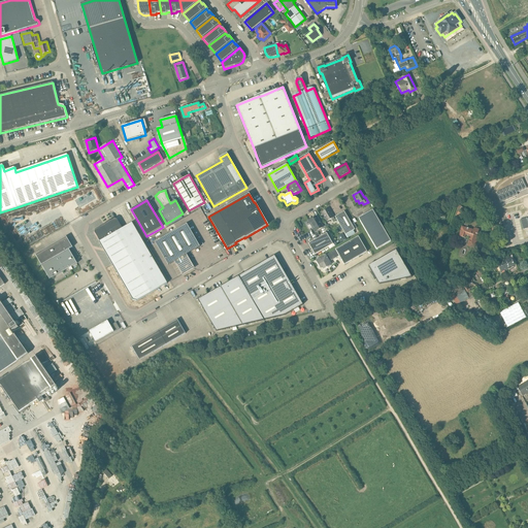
[(329,208),(322,212),(327,222),(331,219),(333,223),(336,222),(329,208)]
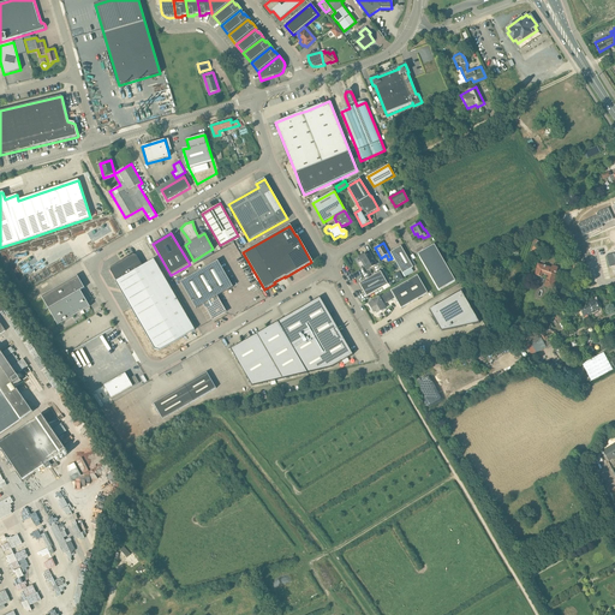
[(455,281),(435,245),(418,255),(439,291),(455,281)]
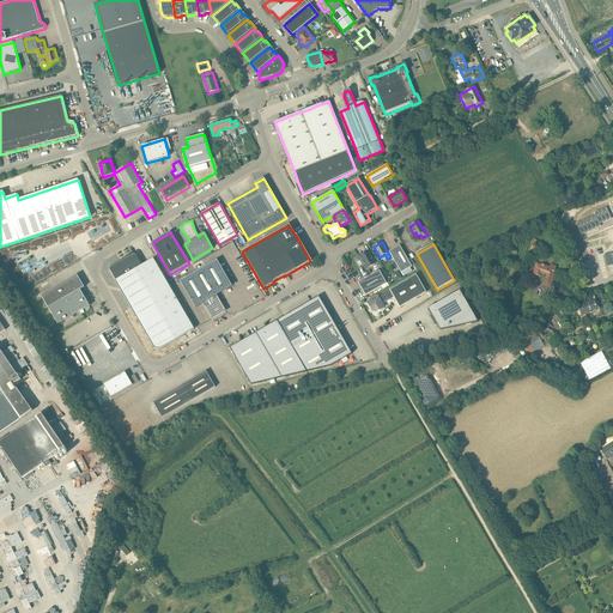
[(401,273),(404,277),(412,272),(410,268),(412,267),(412,266),(414,265),(411,258),(407,259),(400,246),(389,252),(401,273)]
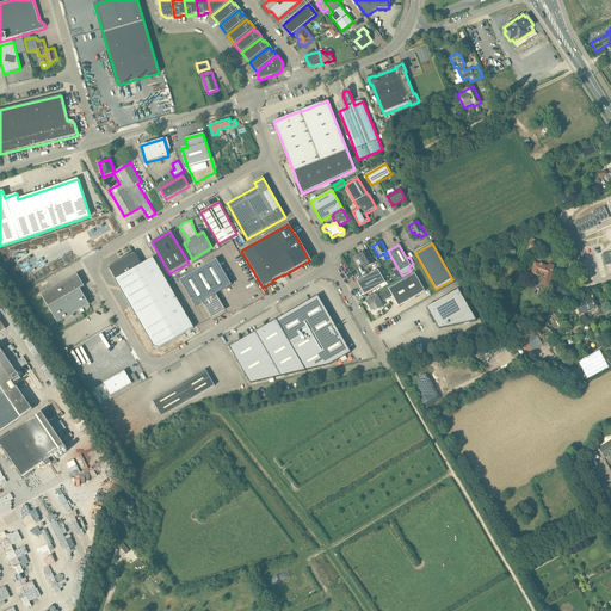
[(362,264),(364,269),(374,263),(366,251),(360,254),(360,253),(357,255),(359,260),(360,259),(363,263),(362,264)]
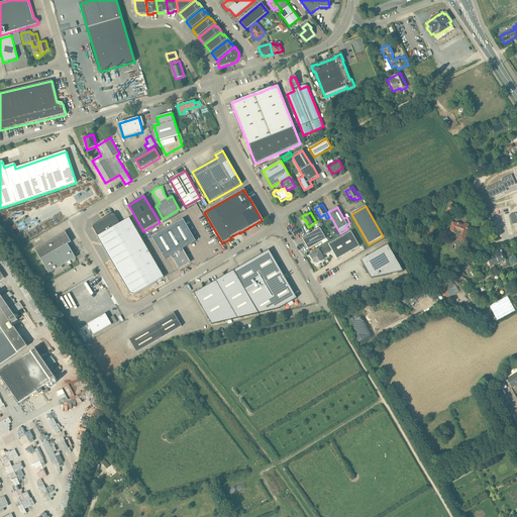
[(164,278),(129,217),(119,223),(114,214),(111,213),(93,224),(92,227),(97,235),(97,236),(130,294),(134,295),(164,278)]
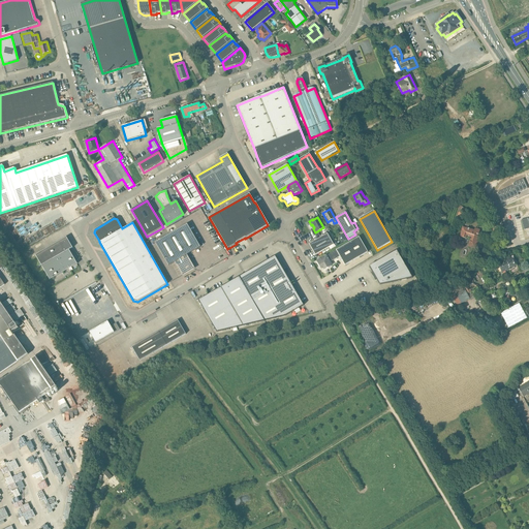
[(199,247),(187,224),(155,243),(167,266),(175,261),(182,275),(193,269),(186,255),(199,247)]
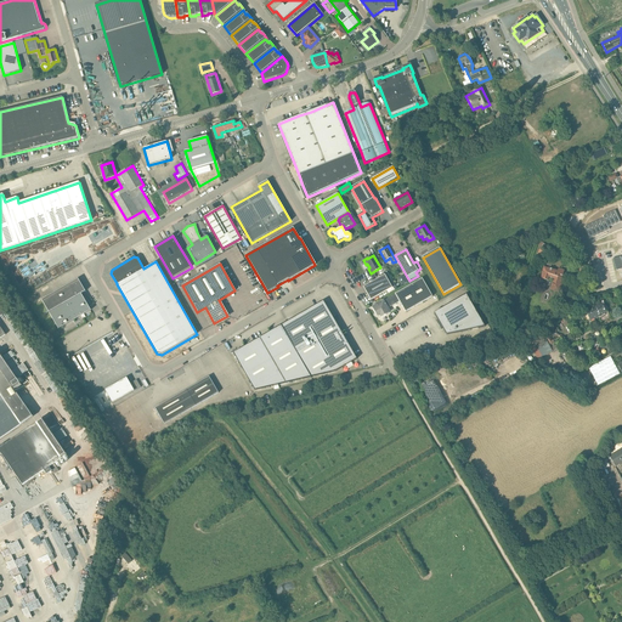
[(576,265),(575,270),(578,271),(577,275),(582,276),(584,267),(576,265)]
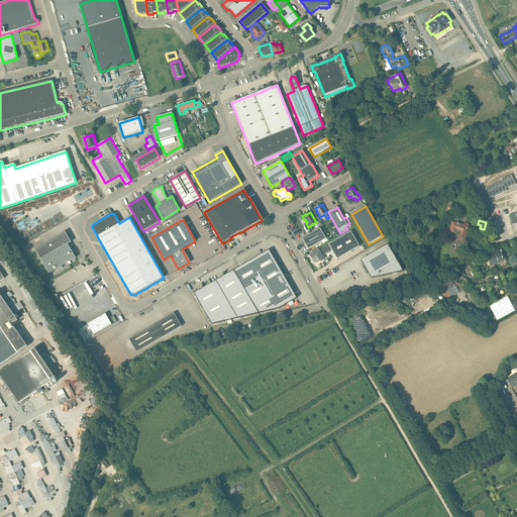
[(452,222),(450,227),(451,227),(449,231),(455,233),(456,230),(460,231),(457,241),(464,243),(467,237),(467,238),(469,232),(467,231),(470,225),(464,223),(463,225),(452,222)]
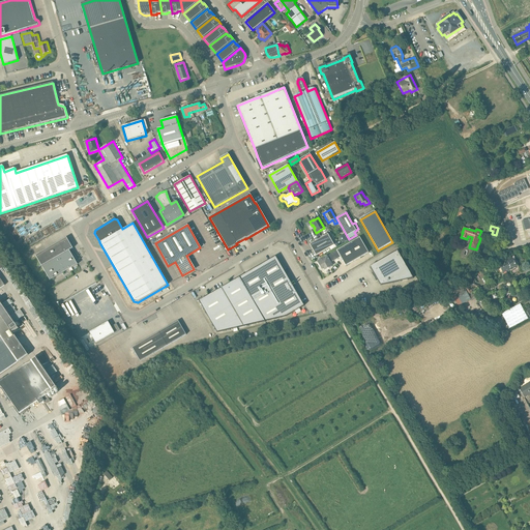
[(316,256),(334,245),(328,234),(310,244),(316,256)]
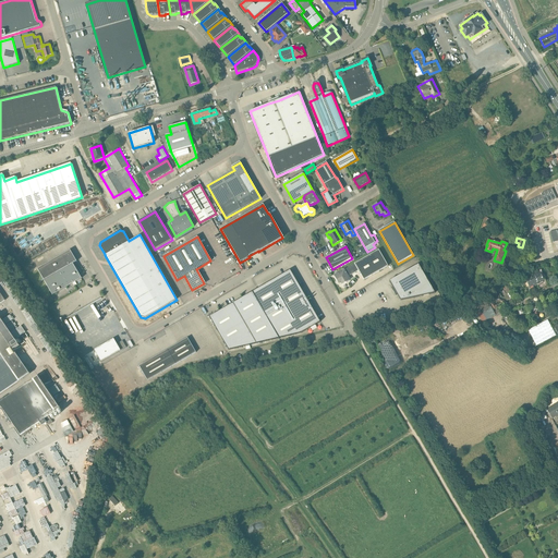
[(52,295),(73,283),(82,279),(80,276),(84,274),(83,274),(77,268),(79,267),(79,266),(77,266),(77,265),(76,265),(76,266),(73,264),(76,262),(70,251),(37,269),(52,295)]
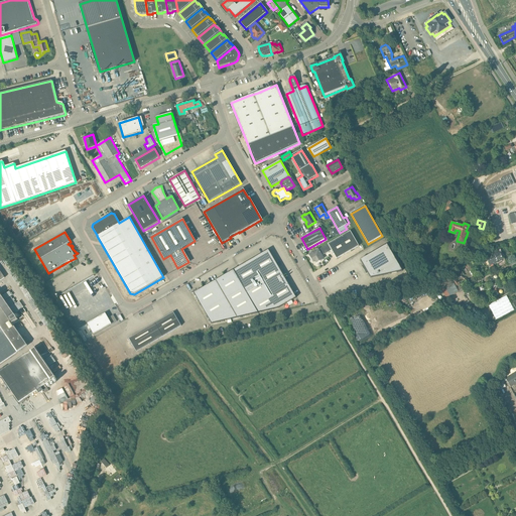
[(359,246),(351,232),(329,244),(332,250),(337,259),(359,246)]
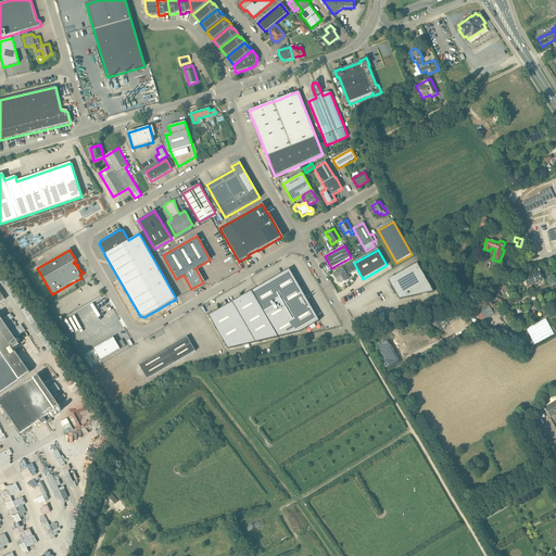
[(346,276),(357,269),(354,263),(333,275),(338,282),(340,281),(341,283),(349,279),(346,276)]
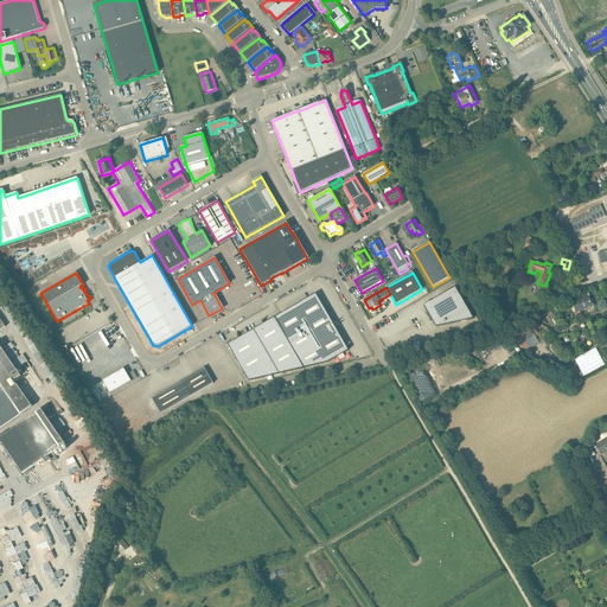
[(430,321),(433,321),(436,326),(473,319),(455,288),(425,306),(427,312),(429,315),(430,318),(433,320),(430,321)]
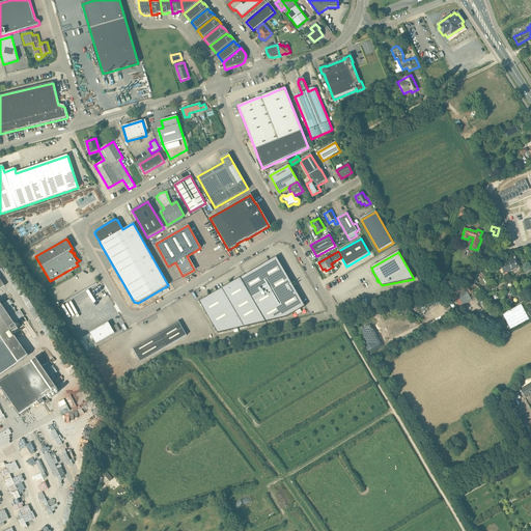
[(276,257),(240,278),(222,288),(199,302),(218,333),(244,327),(266,322),(286,317),(305,307),(276,257)]
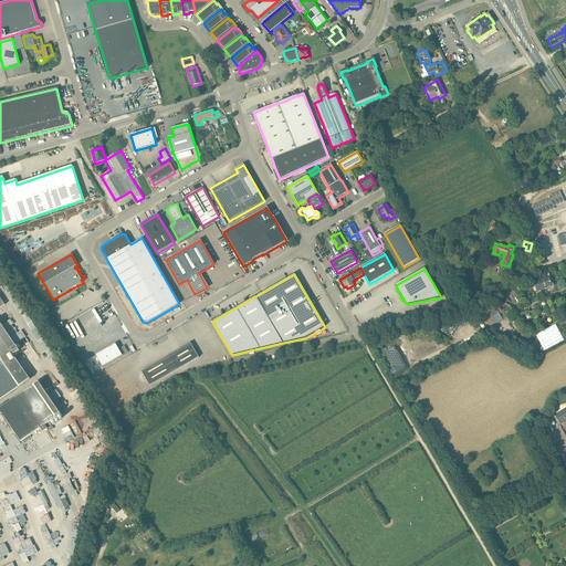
[(537,292),(553,285),(548,276),(533,283),(537,292)]
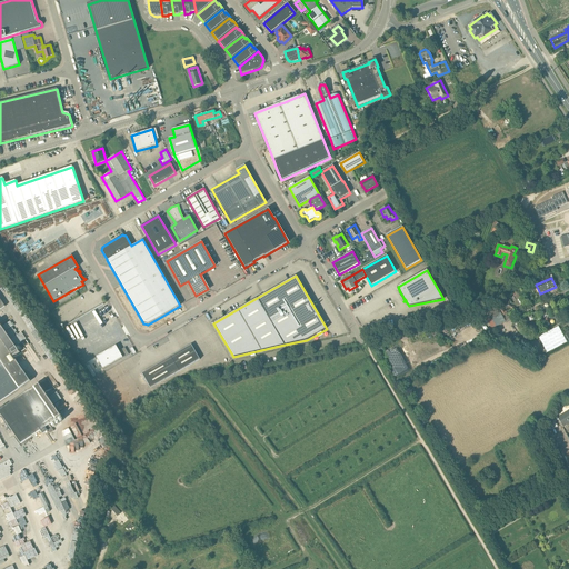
[(0,401),(30,381),(13,357),(19,352),(0,323),(0,309),(6,307),(0,298),(0,401)]
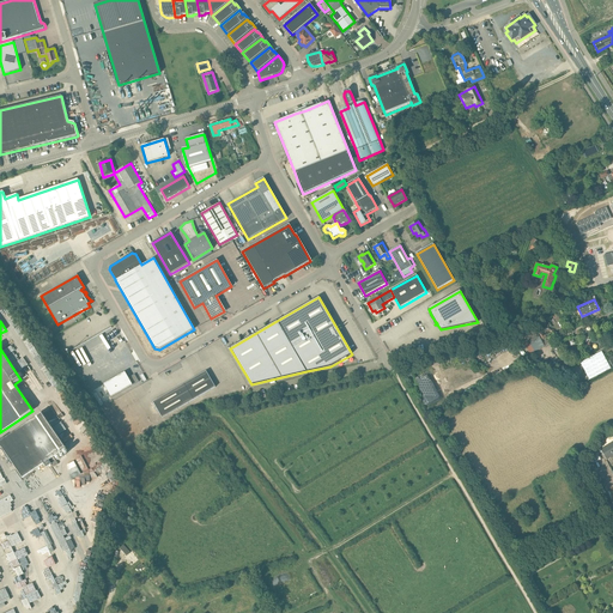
[(541,339),(554,335),(552,327),(539,331),(541,339)]
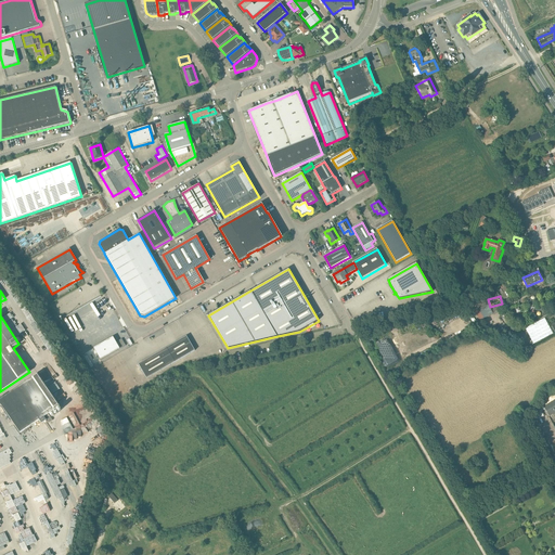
[(483,319),(493,314),(488,305),(479,309),(483,319)]
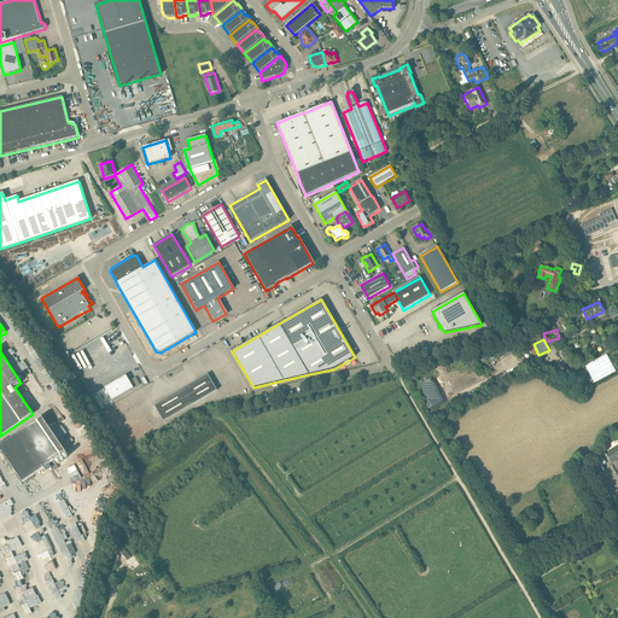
[(616,372),(607,354),(586,366),(594,384),(616,372)]
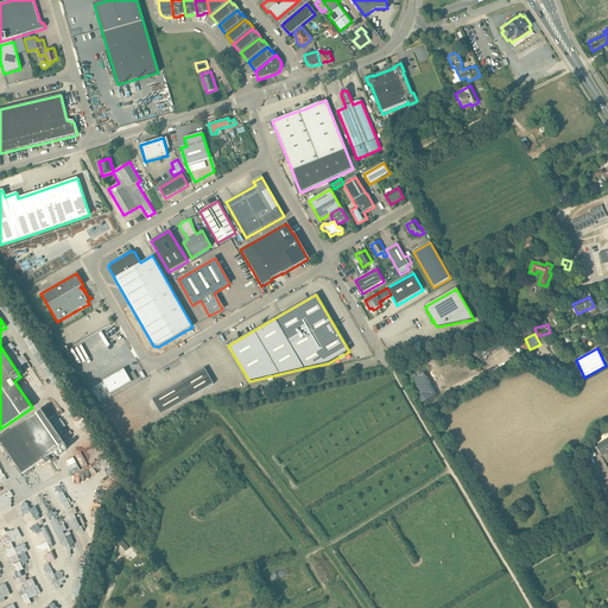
[(126,374),(124,368),(102,381),(109,394),(126,385),(137,378),(133,371),(126,374)]
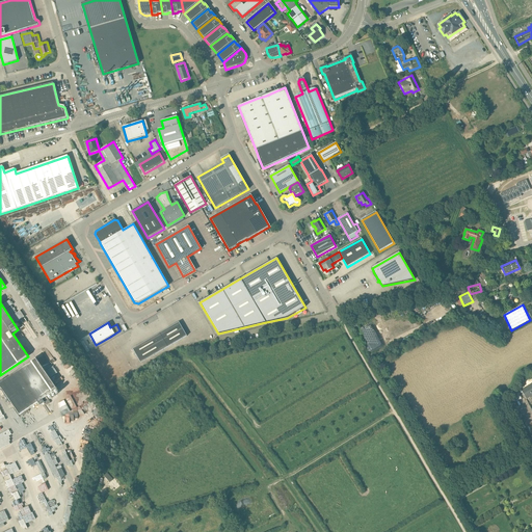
[(187,337),(179,322),(161,333),(133,349),(140,363),(187,337)]
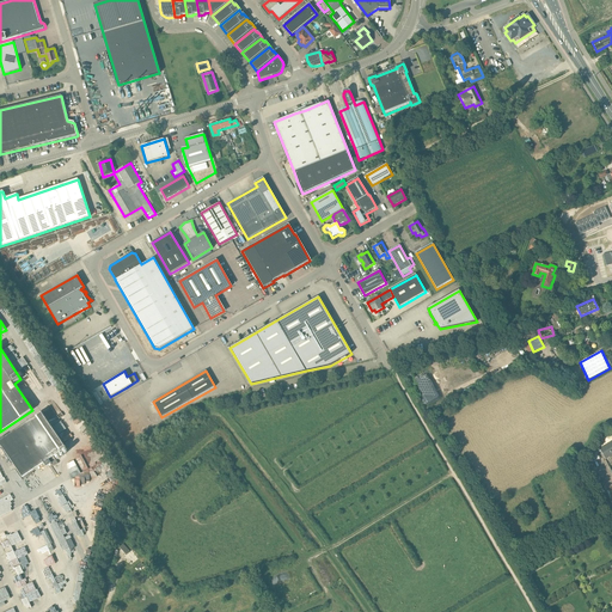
[(60,452),(66,448),(42,412),(36,417),(4,439),(2,438),(0,439),(0,444),(23,477),(44,463),(47,467),(51,464),(49,460),(60,452)]
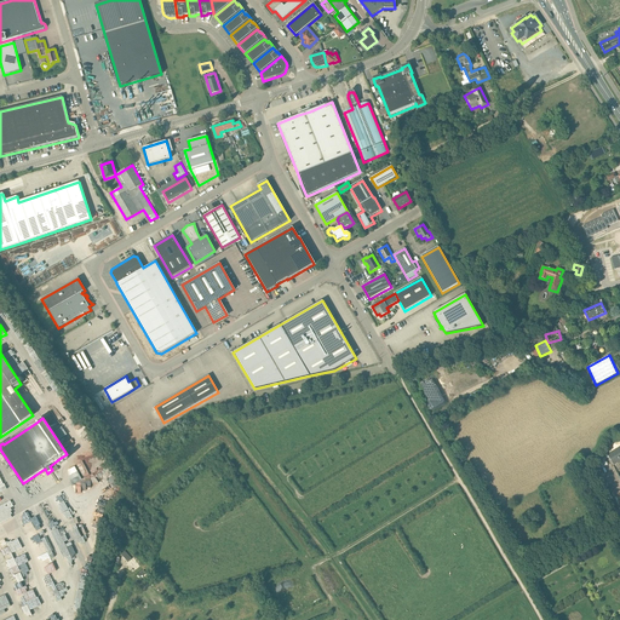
[(619,446),(607,454),(613,465),(619,460),(619,446)]
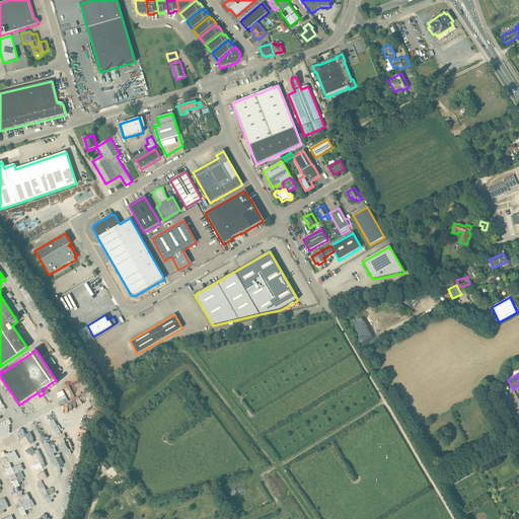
[(64,402),(74,397),(69,388),(66,389),(67,399),(62,390),(57,392),(57,394),(62,403),(66,403),(63,404),(64,413),(66,413),(70,410),(71,410),(73,409),(75,409),(75,402),(64,402)]
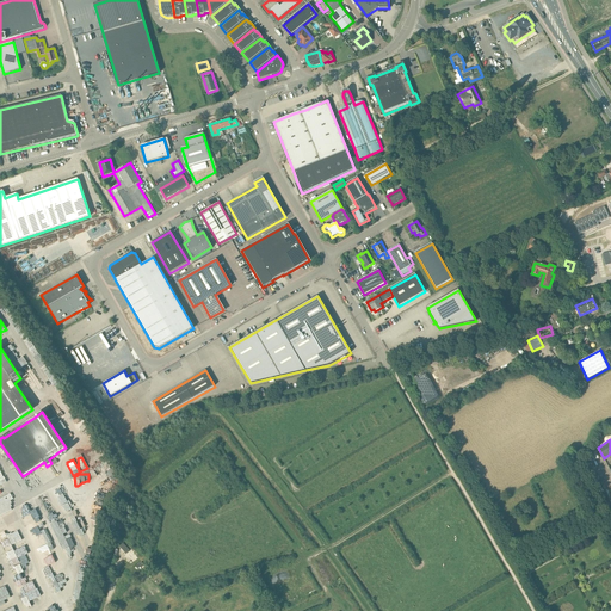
[(119,545),(125,555),(130,551),(124,542),(119,545)]
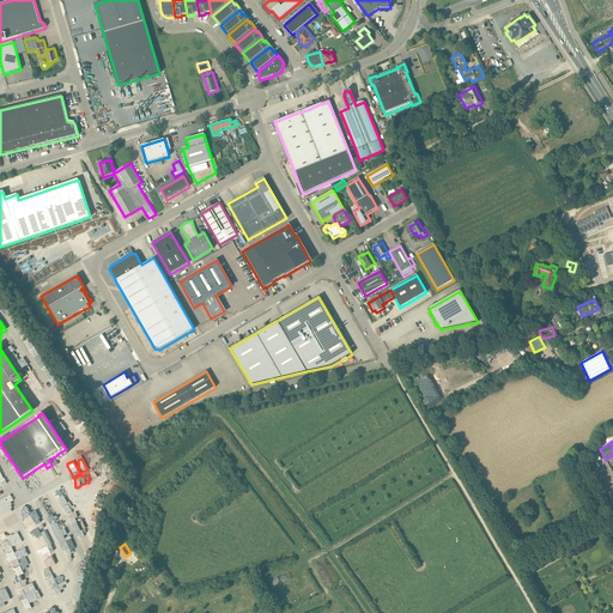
[(32,570),(28,557),(17,560),(13,553),(7,556),(16,577),(32,570)]
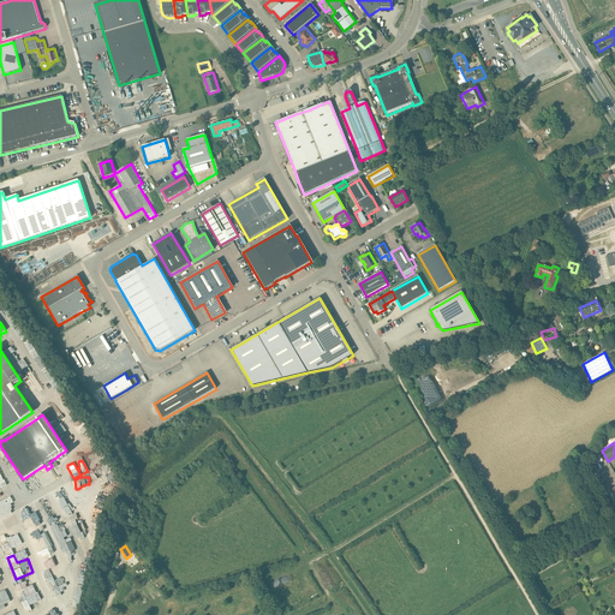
[(51,603),(63,598),(61,595),(67,592),(63,581),(57,584),(52,572),(42,575),(48,589),(45,590),(51,603)]
